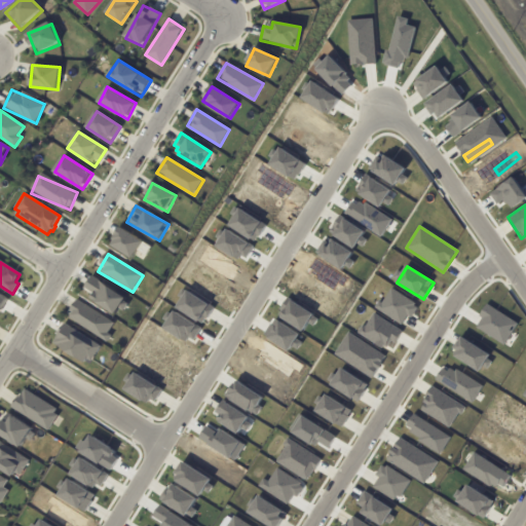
[(126,298),(91,277),(82,292),(117,313),(126,298)]
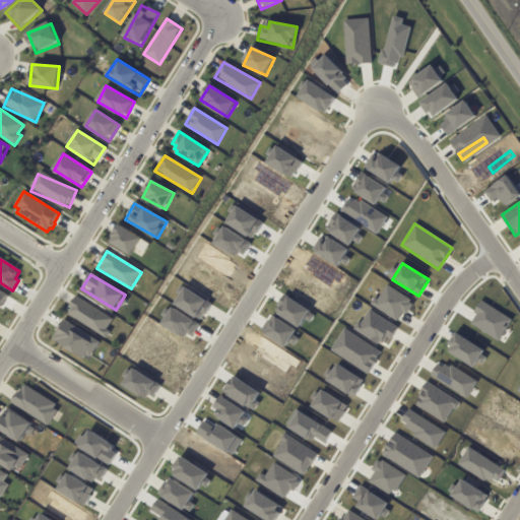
[(66,313),(104,337),(114,321),(76,297),(66,313)]
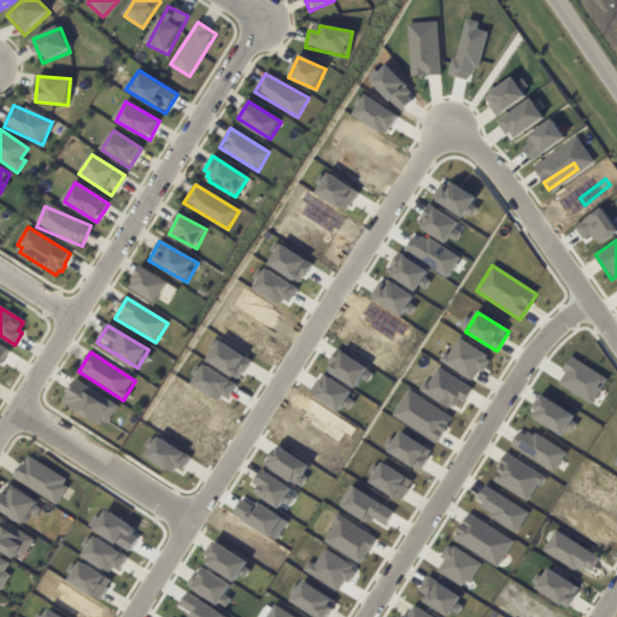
[(118,406),(76,381),(63,403),(105,428),(118,406)]
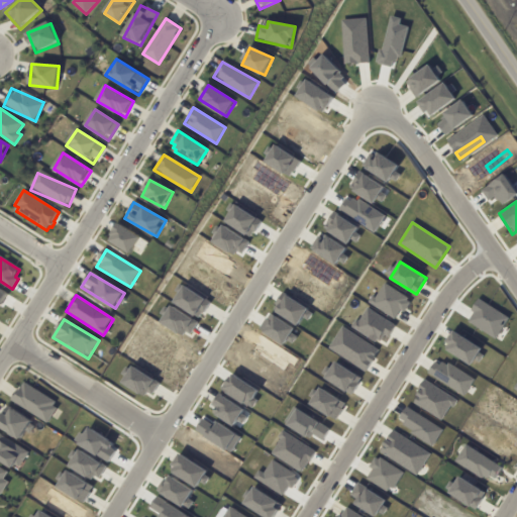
[(482,348),(455,332),(445,348),(472,366),(482,348)]
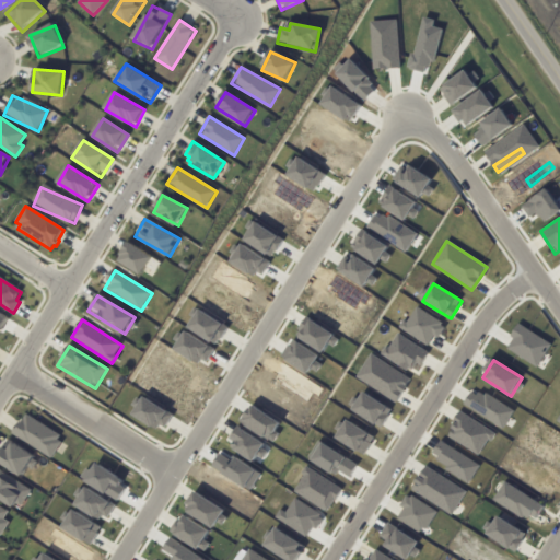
[(12,436),(53,457),(63,435),(23,416),(12,436)]
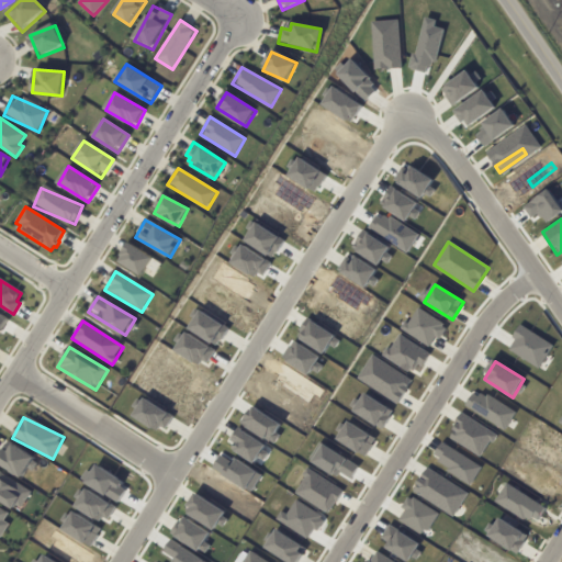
[(31,472),(38,459),(8,442),(0,456),(0,464),(23,478),(27,470),(31,472)]
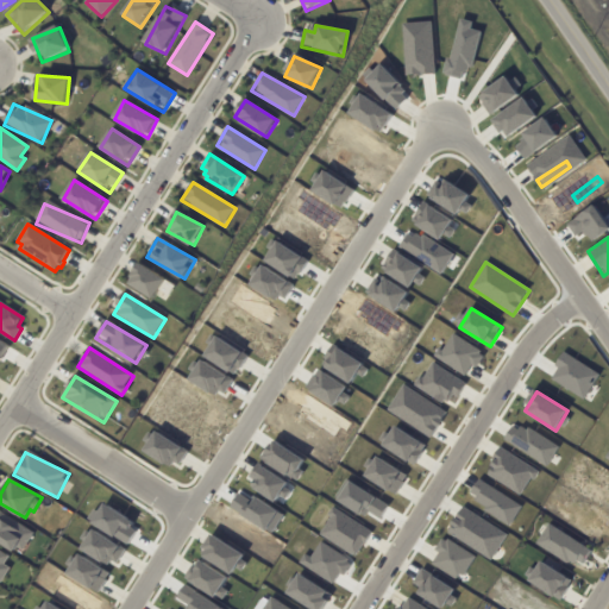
[(507,535),(463,508),(447,533),(491,560),(507,535)]
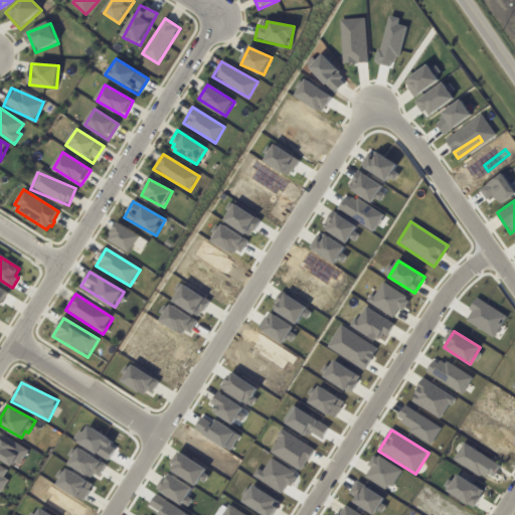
[(28,449),(0,434),(0,459),(19,469),(28,449)]
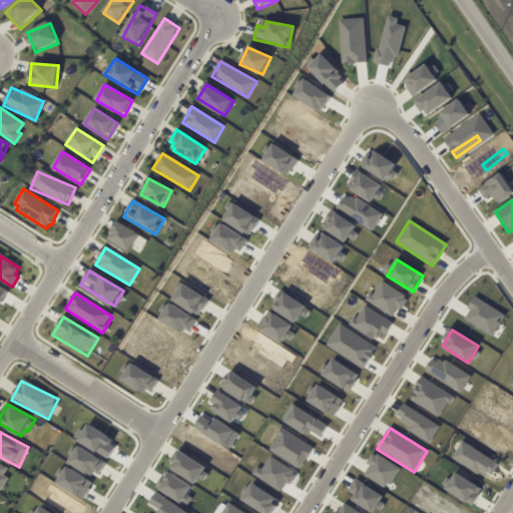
[(0,489),(2,490),(8,478),(3,476),(8,467),(0,463),(0,489)]
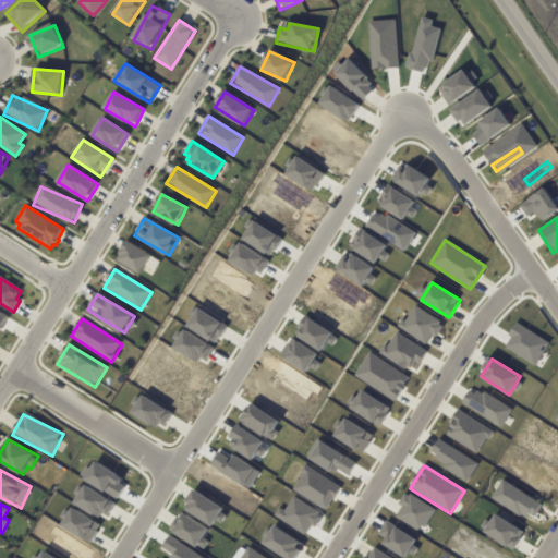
[(485,533),(513,550),(524,532),(496,514),(485,533)]
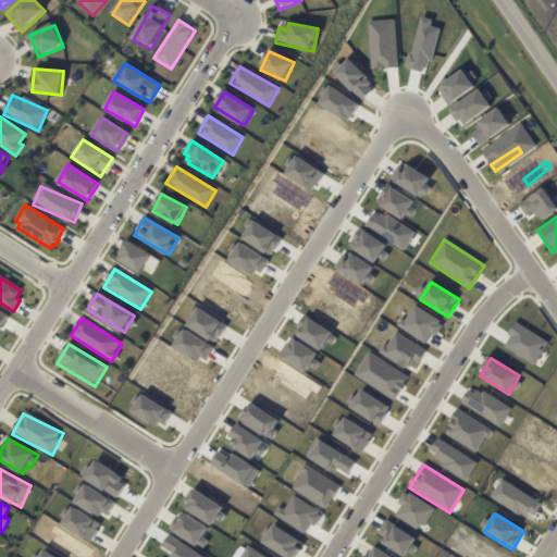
[(294,556),(304,544),(275,525),(263,543),(284,556),(294,556)]
